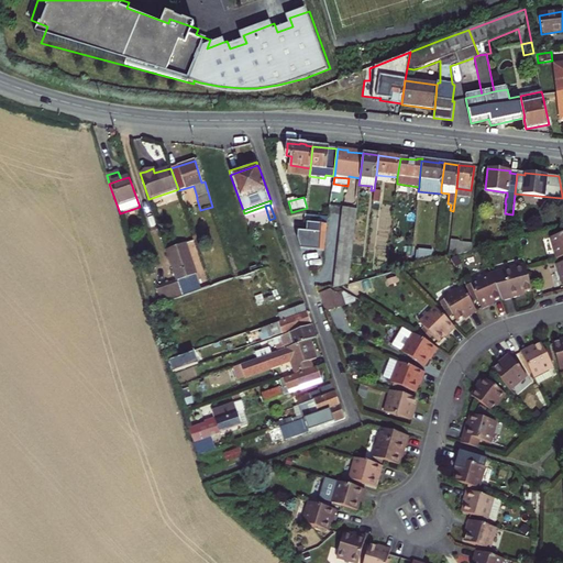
[(348,284),(356,209),(342,208),(333,288),(337,287),(348,284)]
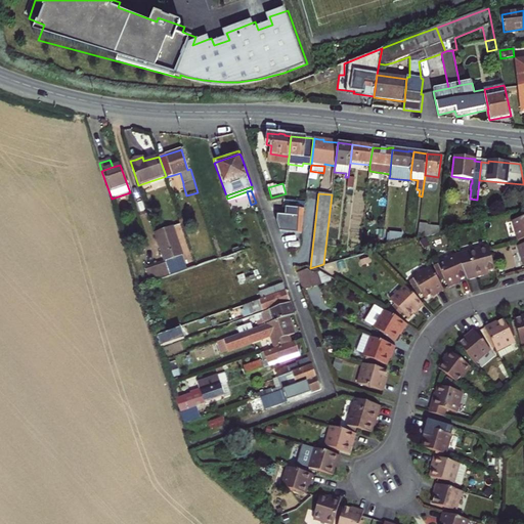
[(284,208),(305,210),(306,202),(285,200),(284,208)]
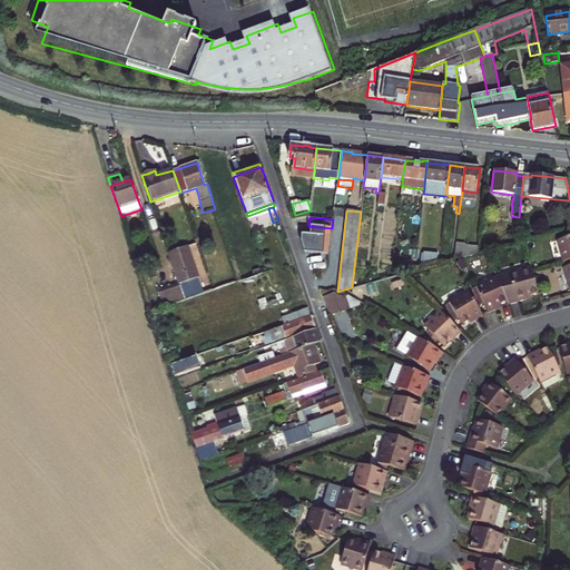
[(303,233),(302,242),(305,252),(326,254),(327,235),(303,233)]
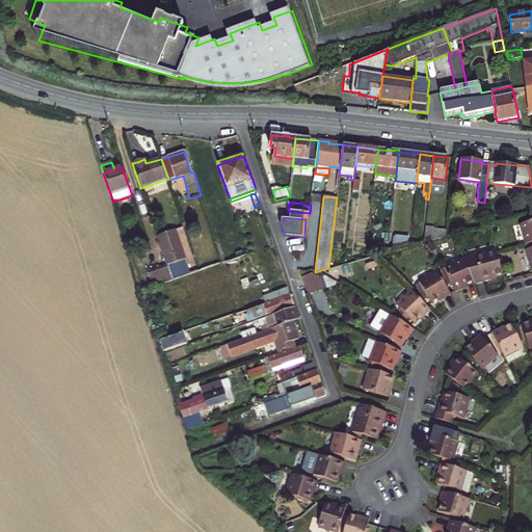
[(531,221),(520,224),(526,244),(531,242),(531,221)]
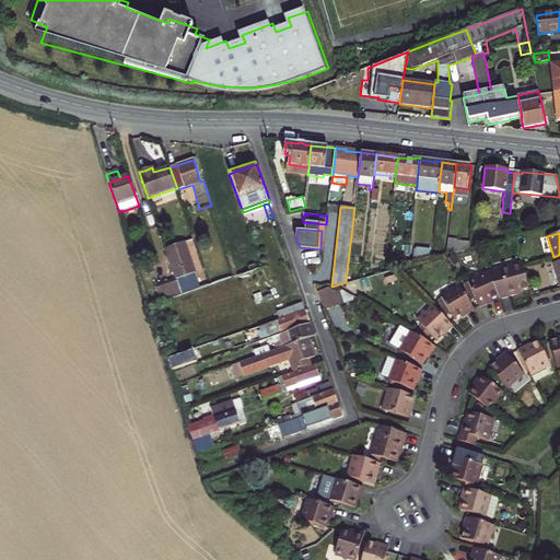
[(457,241),(447,240),(446,253),(454,254),(469,249),(469,244),(457,242),(457,241)]
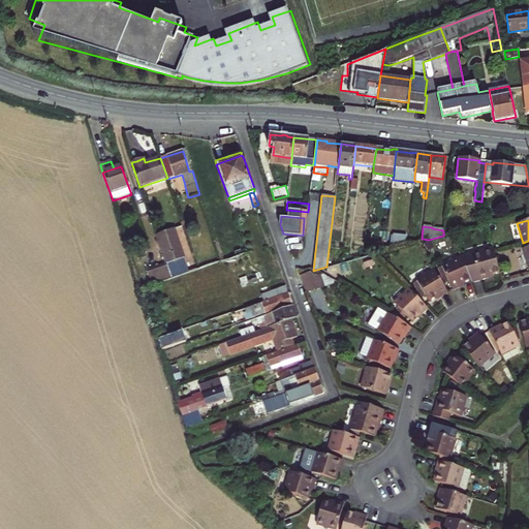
[(174,229),(156,236),(166,265),(147,271),(152,286),(188,274),(174,229)]
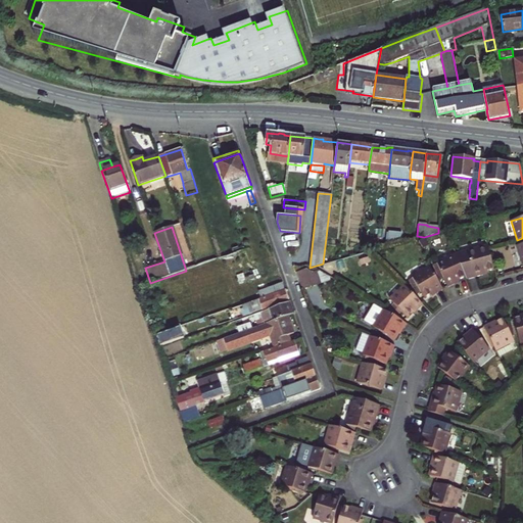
[(401,233),(388,231),(387,245),(400,242),(401,233)]
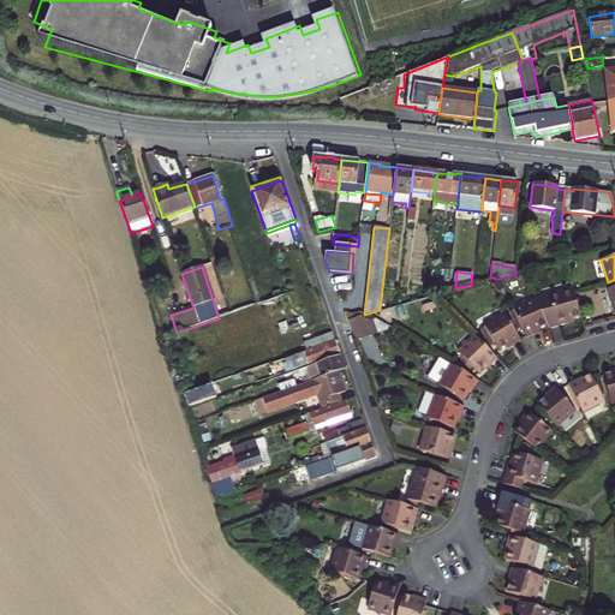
[(573,290),(536,299),(547,326),(548,328),(567,323),(567,321),(580,317),(574,292),(573,290)]
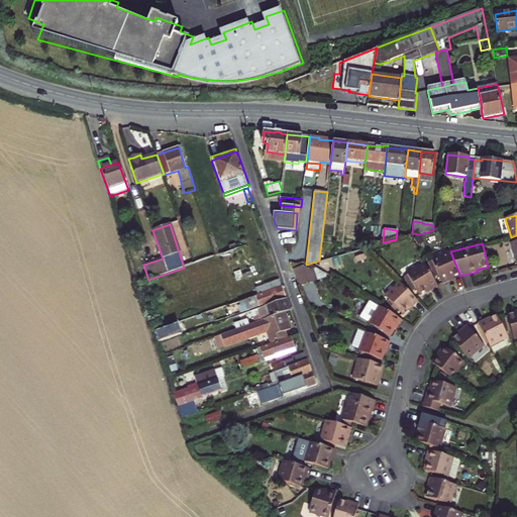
[(431,261),(432,262),(438,275),(442,284),(449,281),(448,278),(459,274),(450,251),(431,261)]
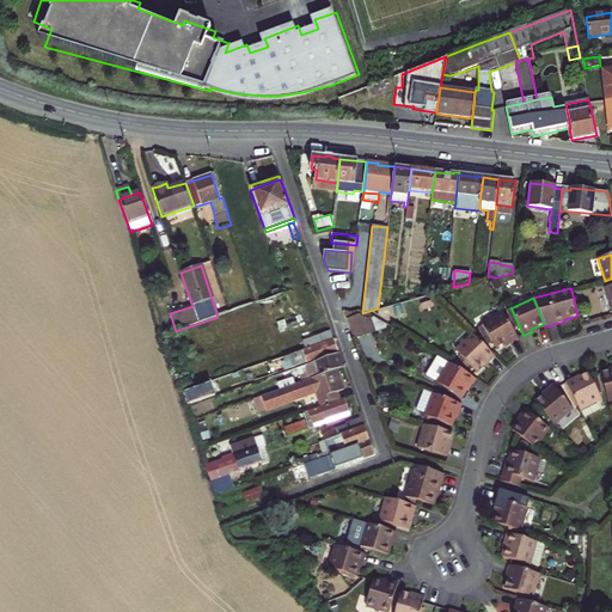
[(519,325),(512,310),(508,311),(515,326),(519,325)]
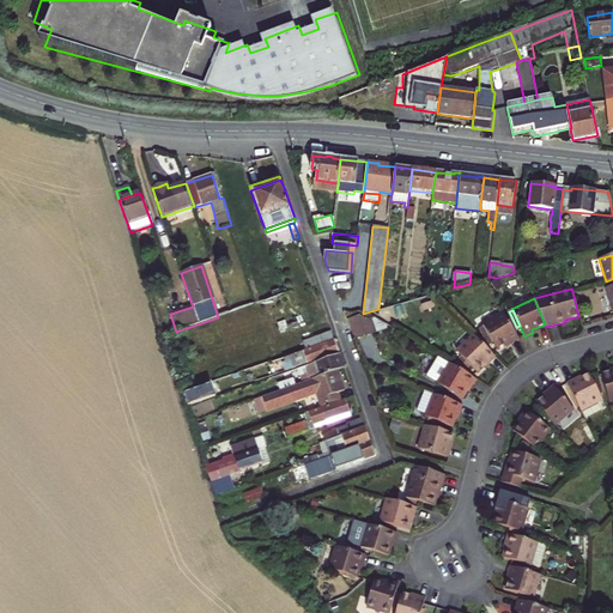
[(483,325),(483,326),(492,341),(497,350),(510,341),(511,344),(519,340),(503,313),(483,325)]
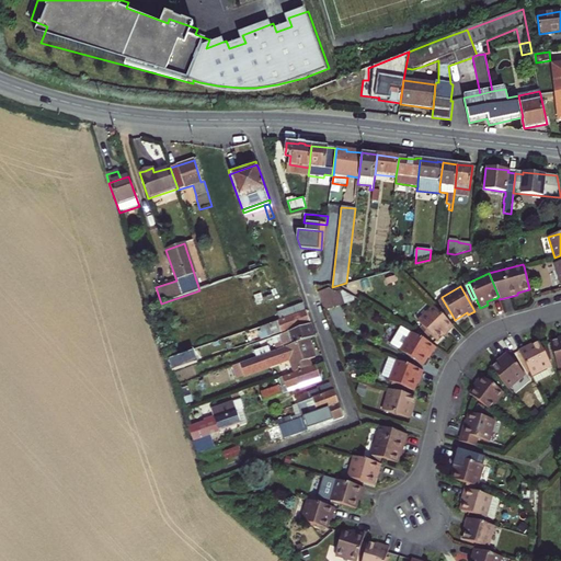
[(318,292),(324,311),(343,305),(340,294),(329,288),(318,292)]
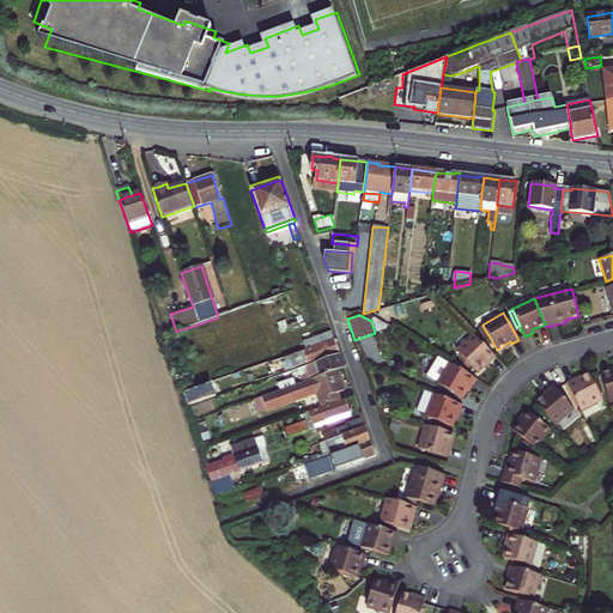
[(492,341),(483,326),(479,328),(489,344),(492,341)]
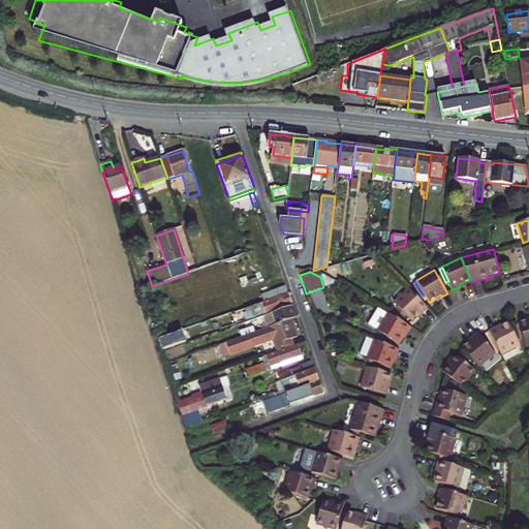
[(261,296),(263,302),(287,293),(285,286),(261,296)]
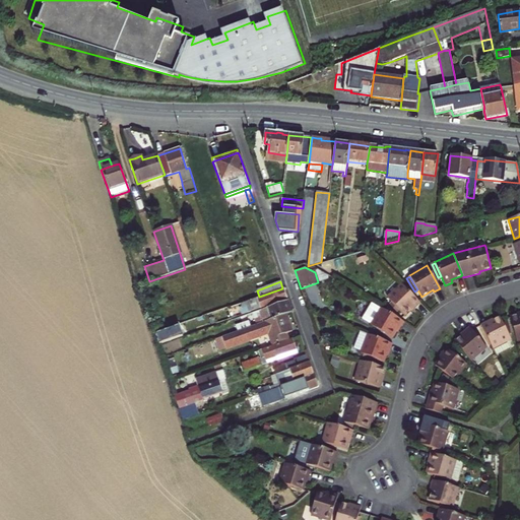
[(395,305),(399,310),(404,315),(412,307),(414,308),(420,303),(402,283),(387,298),(395,305)]
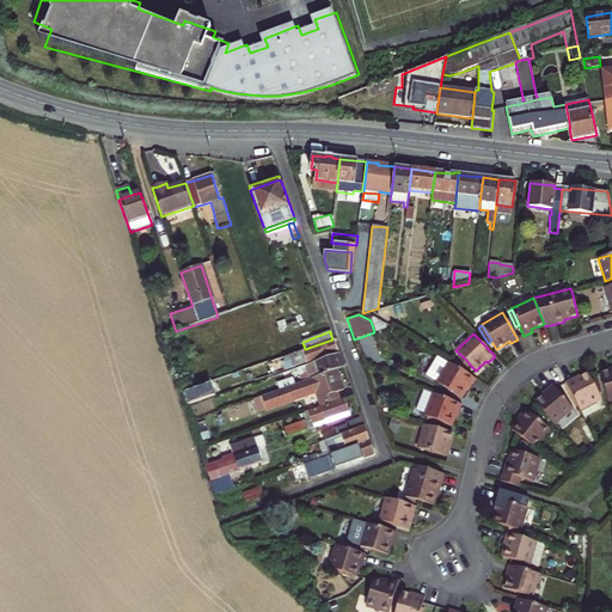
[(305,349),(282,357),(283,362),(291,360),(293,367),(338,352),(334,340),(332,340),(305,349)]
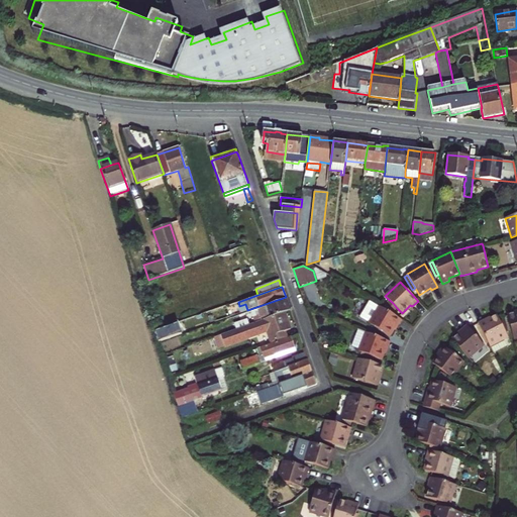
[(239,306),(238,302),(235,303),(236,307),(239,315),(250,311),(287,299),(286,297),(247,310),(245,304),(239,306)]
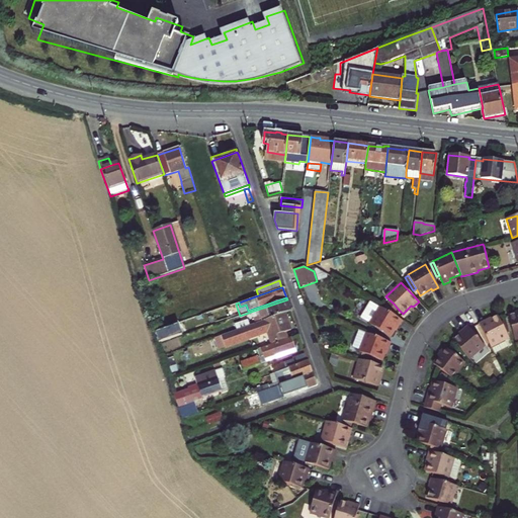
[(251,312),(255,324),(284,313),(290,311),(287,299),(251,312)]
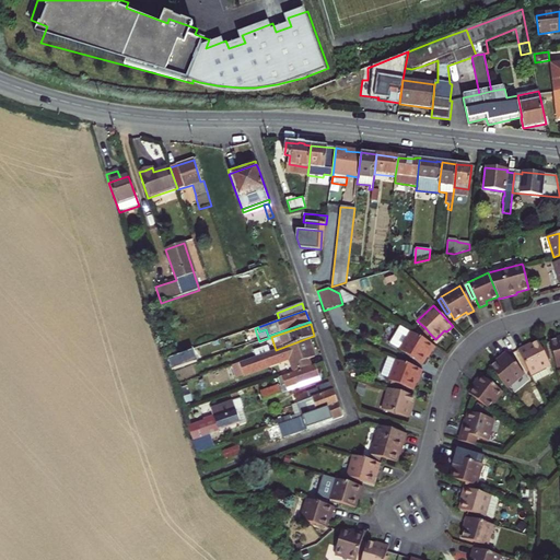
[(435,347),(403,327),(392,345),(399,349),(398,351),(421,364),(428,352),(430,353),(435,347)]
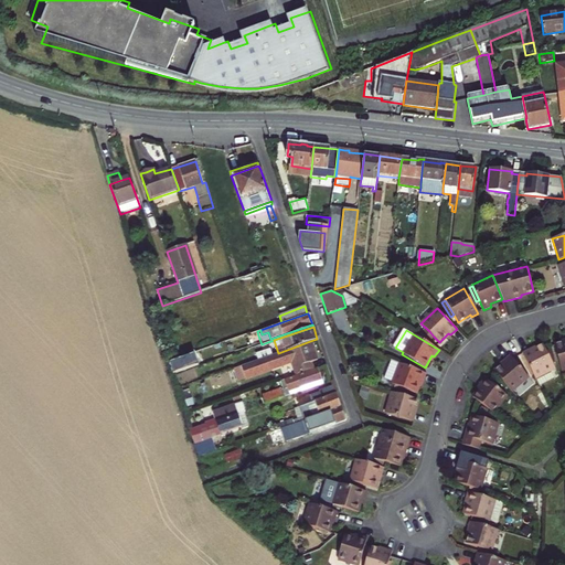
[(310,341),(278,353),(273,355),(265,358),(251,363),(233,370),(236,379),(245,376),(245,379),(291,362),(296,375),(313,370),(310,362),(317,359),(310,341)]
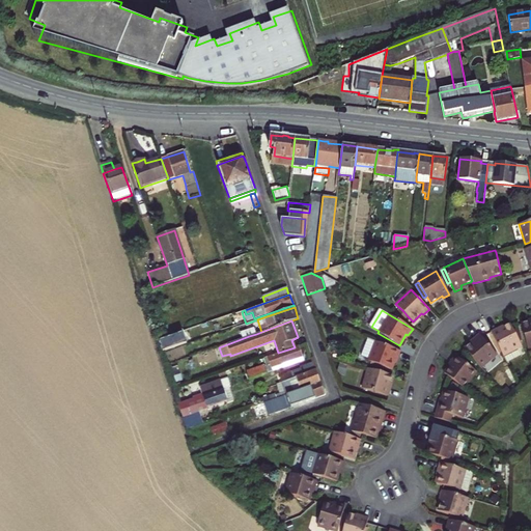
[(530,322),(521,325),(527,348),(530,347),(530,322)]
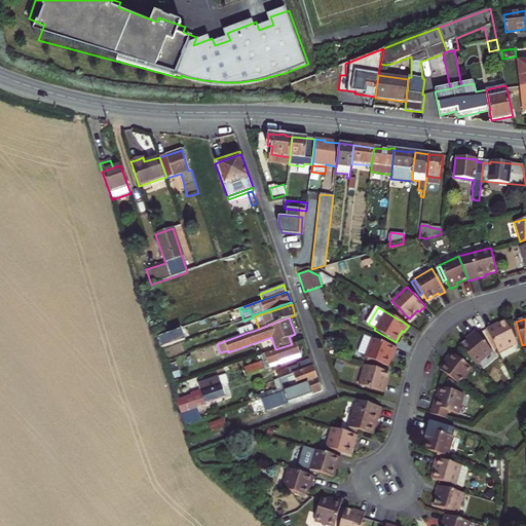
[(493,326),(487,329),(501,359),(517,351),(514,344),(516,343),(505,322),(494,327),(493,326)]
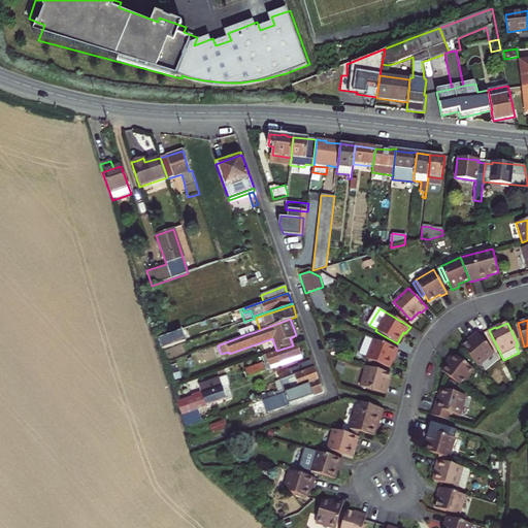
[(248,334),(245,329),(232,333),(234,339),(248,334)]
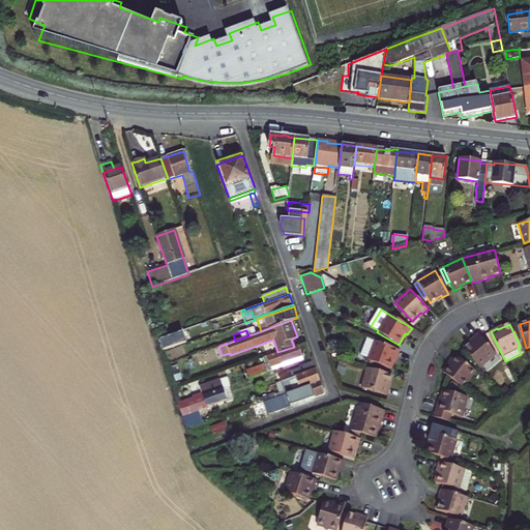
[(179,332),(160,340),(164,349),(183,342),(179,332)]
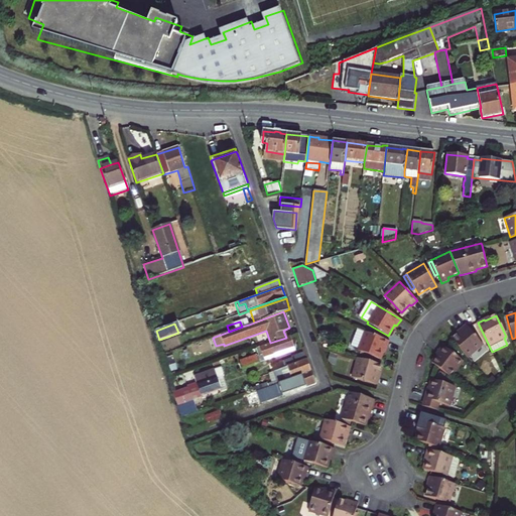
[(461,332),(452,339),(467,358),(483,345),(467,325),(460,330),(461,332)]
